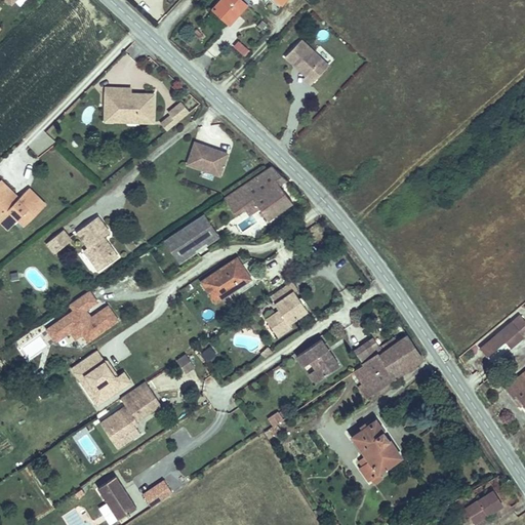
[(240,0),(221,0),(213,9),(230,25),(246,5),(240,0)]
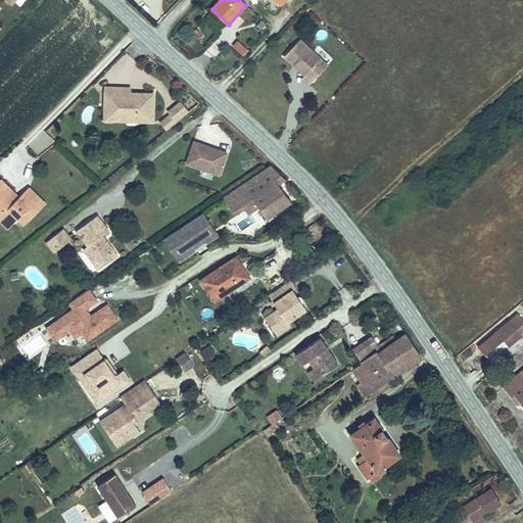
[(262,20),(256,27),(260,31),(266,25),(262,20)]
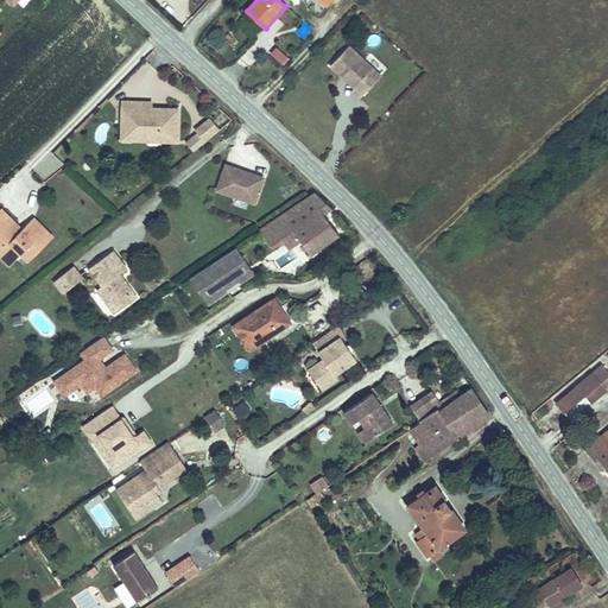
[(277,48),(271,55),(282,65),(287,58),(277,48)]
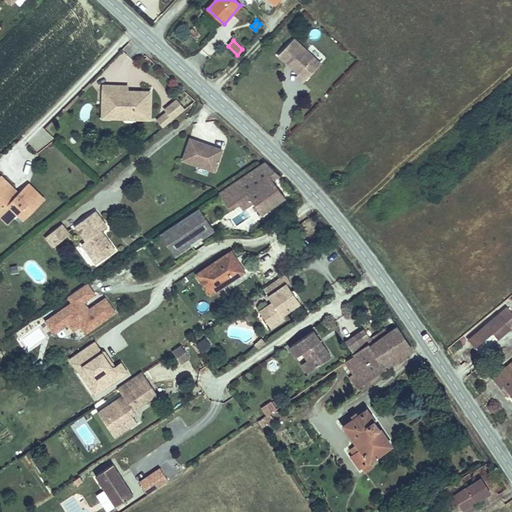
[(291,64),(301,73),(299,76),(297,79),(304,85),(322,65),(294,40),(279,57),(289,66),(291,64)]
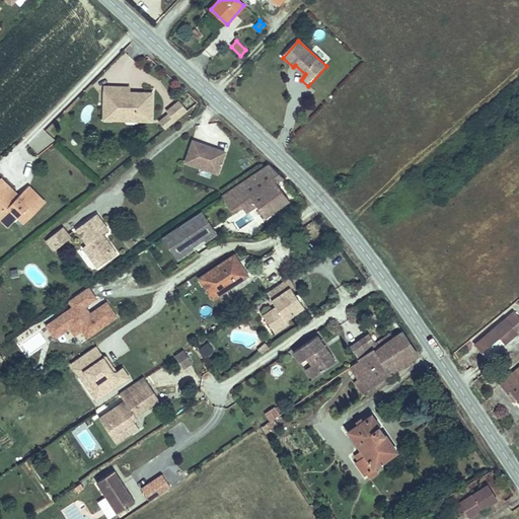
[(293,67),(303,77),(305,74),(295,65),(293,67)]
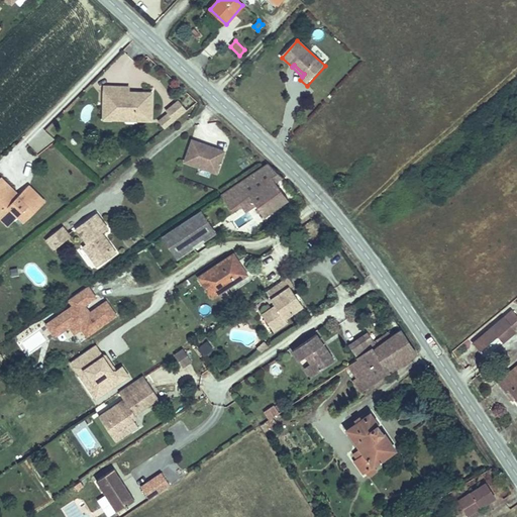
[(111,111),(110,120),(120,120),(123,116),(135,116),(140,121),(149,121),(149,113),(147,110),(149,108),(147,105),(150,102),(150,94),(140,93),(135,99),(132,99),(132,96),(127,95),(126,100),(118,100),(118,98),(111,98),(112,86),(103,85),(102,105),(106,105),(111,111)]
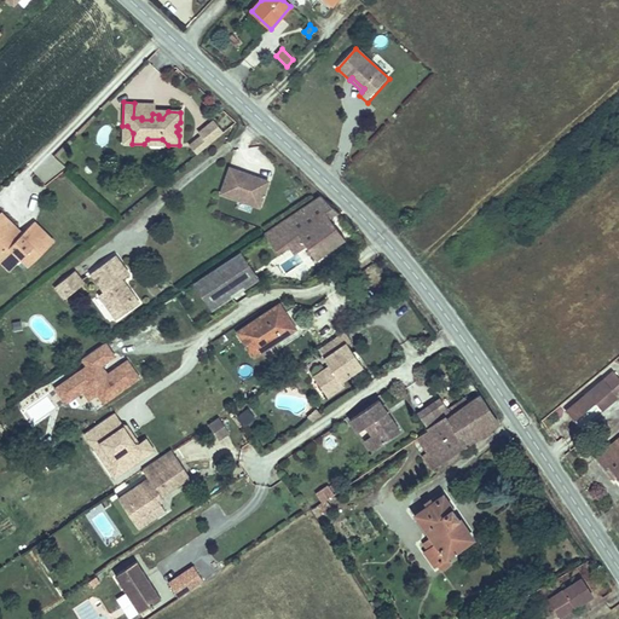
[(158,119),(162,119),(168,111),(152,111),(152,104),(134,103),(133,117),(142,117),(142,120),(151,120),(152,114),(158,115),(158,119)]
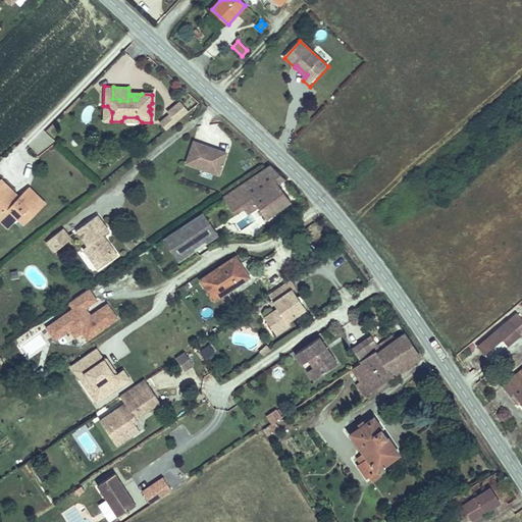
[(166,129),(190,111),(180,100),(167,110),(169,113),(160,121),(166,129)]
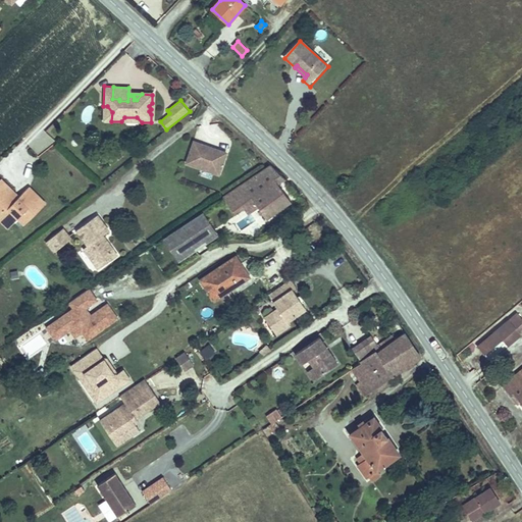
[(102,120),(111,121),(112,112),(107,106),(103,106),(102,120)]
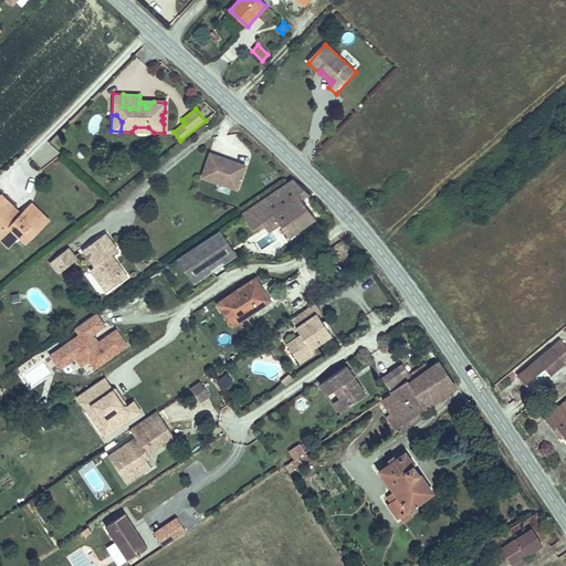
[(238,192),(247,166),(209,153),(200,179),(238,192)]
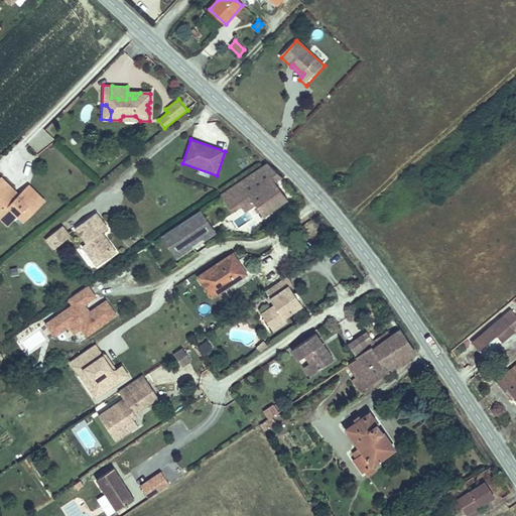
[(287,199),(275,181),(281,176),(267,163),(200,211),(213,229),(235,214),(233,211),(252,198),(256,204),(264,216),(287,199)]
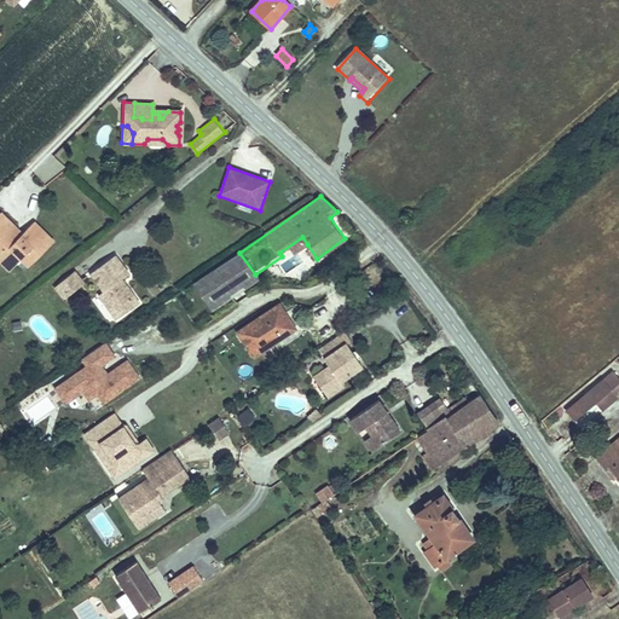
[(10,238),(15,243),(23,235),(1,214),(0,214),(0,219),(15,233),(10,238)]
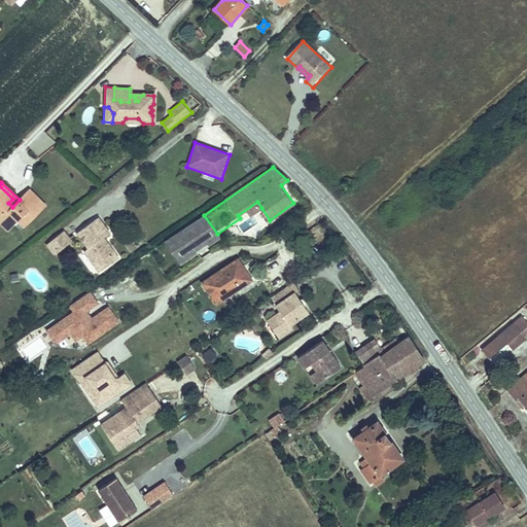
[(46,207),(29,189),(20,200),(12,207),(8,203),(12,199),(0,186),(0,221),(9,231),(19,221),(26,227),(46,207)]
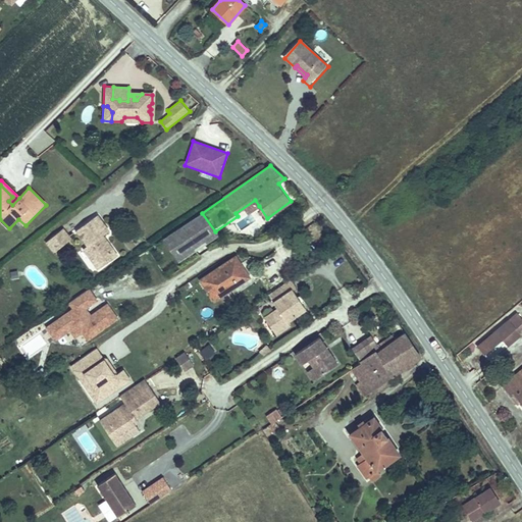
[(238,216),(240,219),(259,206),(255,200),(236,213),(238,216)]
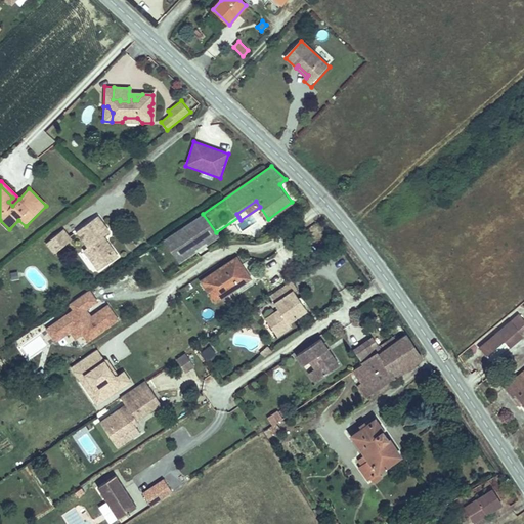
[(182,266),(220,241),(203,214),(165,239),(171,250),(180,263),(182,266)]
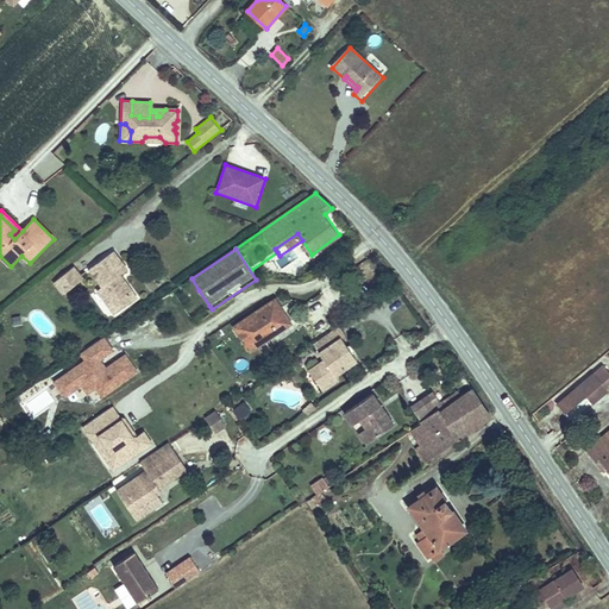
[(100,292),(118,315),(131,305),(129,300),(137,294),(125,280),(123,282),(119,277),(121,275),(129,270),(114,251),(92,269),(105,287),(100,292)]
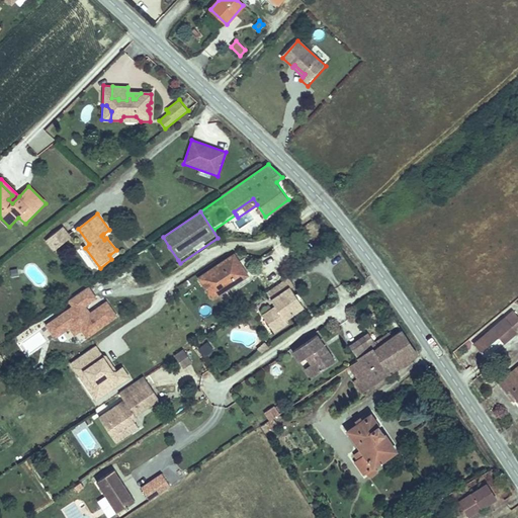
[(65,228),(49,240),(56,250),(73,238),(65,228)]
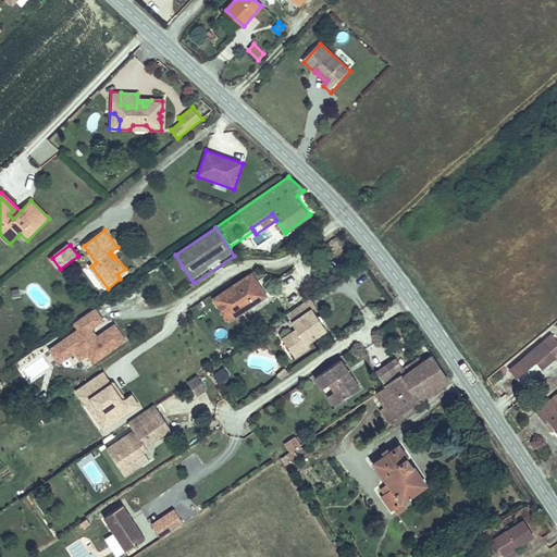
[(192,280),(182,265),(172,272),(182,286),(192,280)]
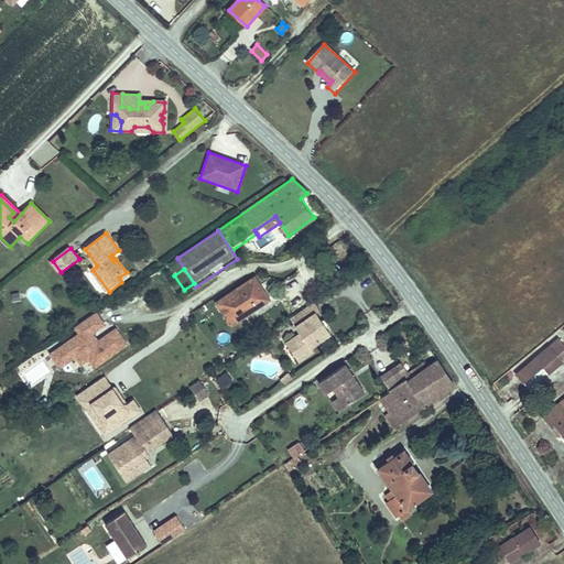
[(255,278),(217,302),(232,324),(269,300),(255,278)]
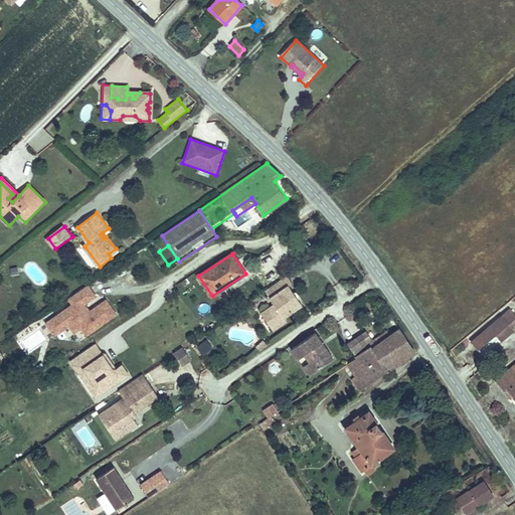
[(290,283),(285,275),(275,282),(280,289),(287,285),(290,283)]
